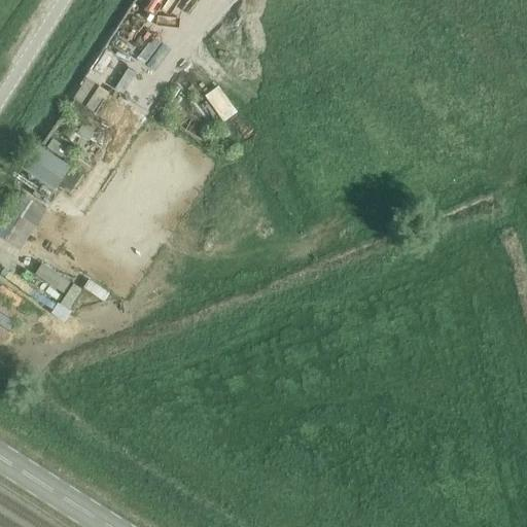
[(145,33),(164,59),(177,49),(159,24),(145,33)]
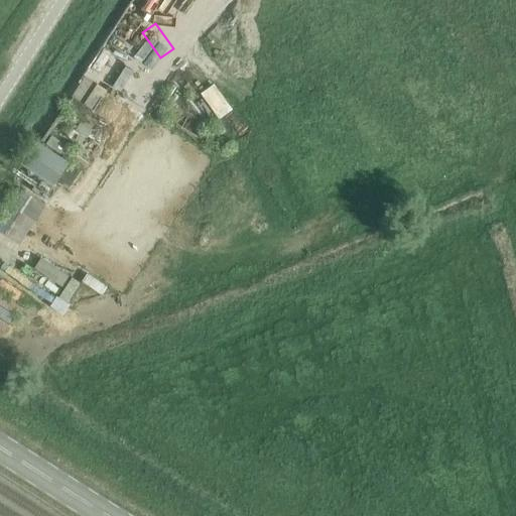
[(76,153),(52,137),(46,145),(70,162),(76,153)]
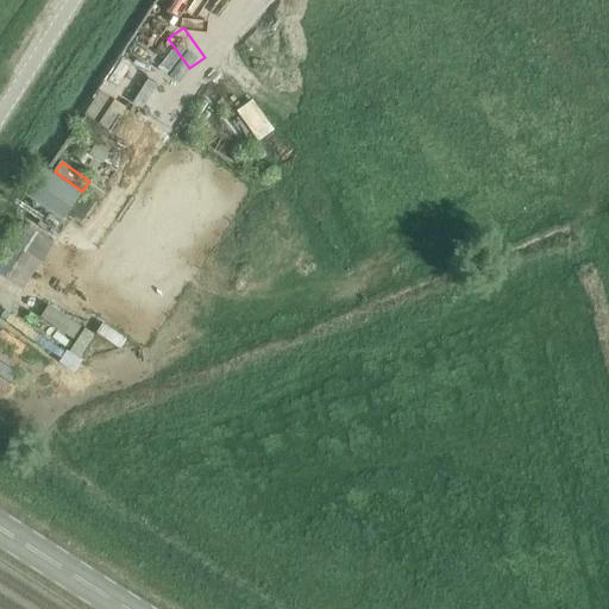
[(83,193),(43,167),(25,195),(66,220),(83,193)]
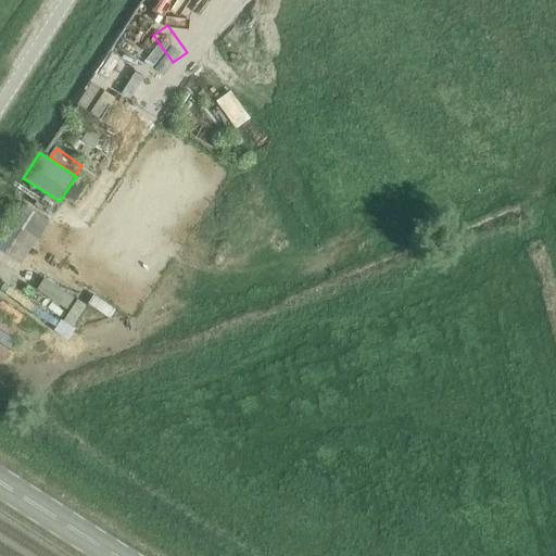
[(75,205),(84,191),(72,184),(63,199),(75,205)]
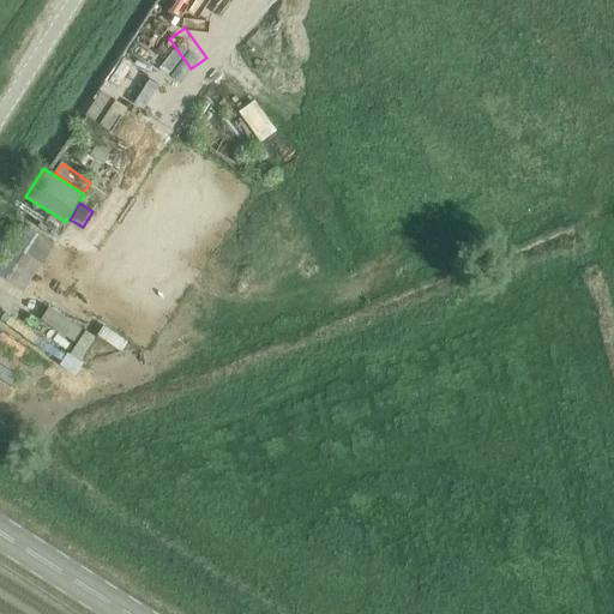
[(54,246),(20,224),(0,257),(0,278),(24,294),(54,246)]
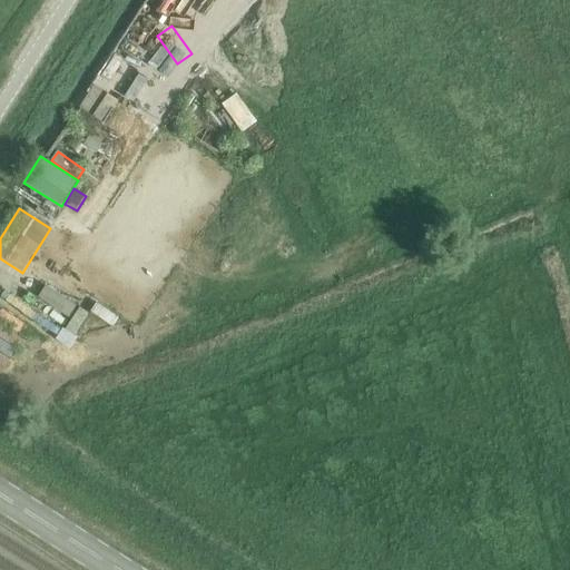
[(15,308),(0,298),(0,315),(7,320),(15,308)]
